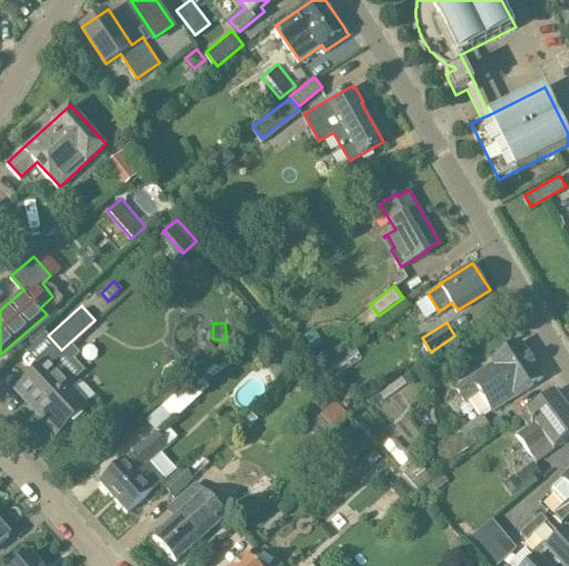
[(453,337),(435,349),(441,358),(458,345),(453,337)]
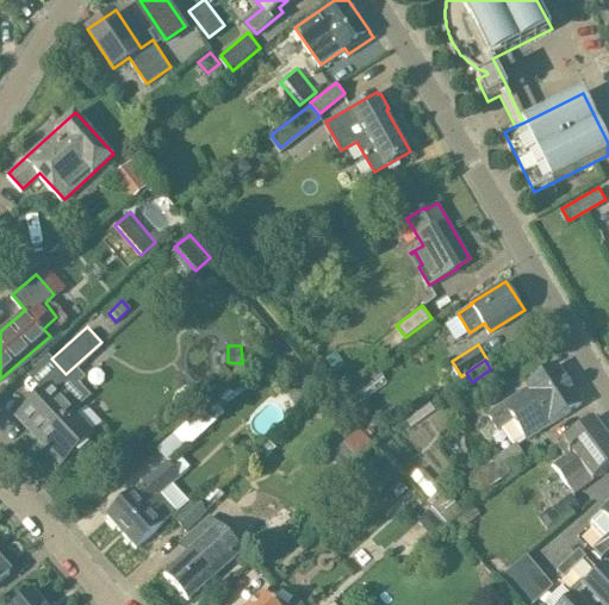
[(529,386),(489,412),(498,426),(503,424),(515,443),(516,442),(517,443),(527,437),(552,420),(553,420),(583,401),(558,363),(527,382),(529,386)]
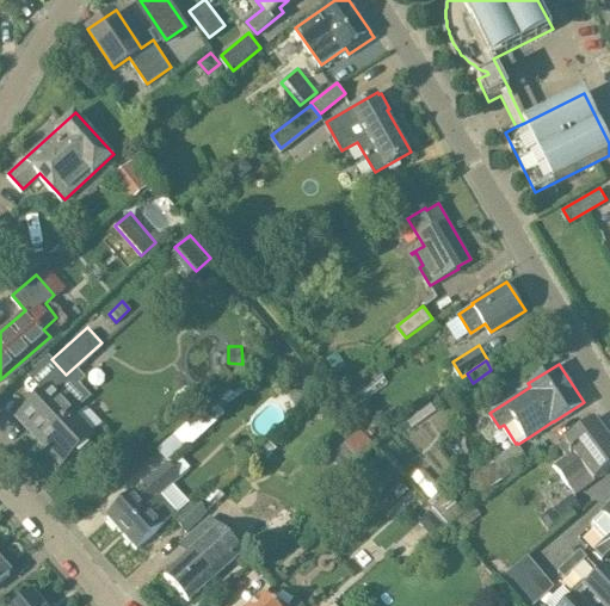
[(302,372),(285,387),(297,402),(315,388),(302,372)]
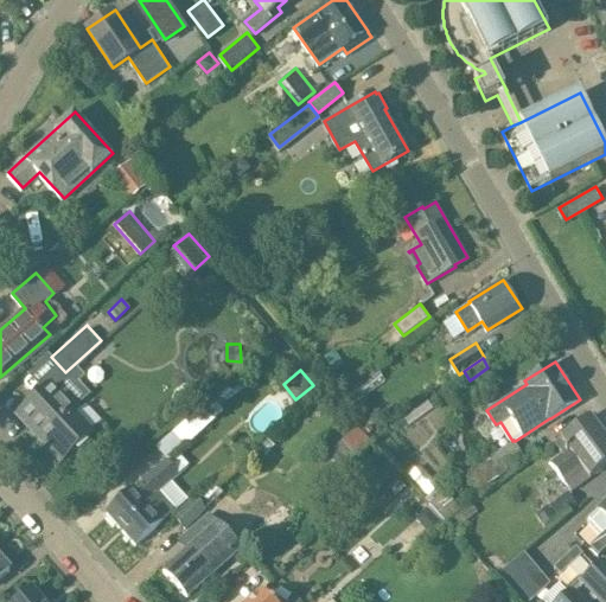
[(378,370),(356,389),(361,397),(383,379),(378,370)]
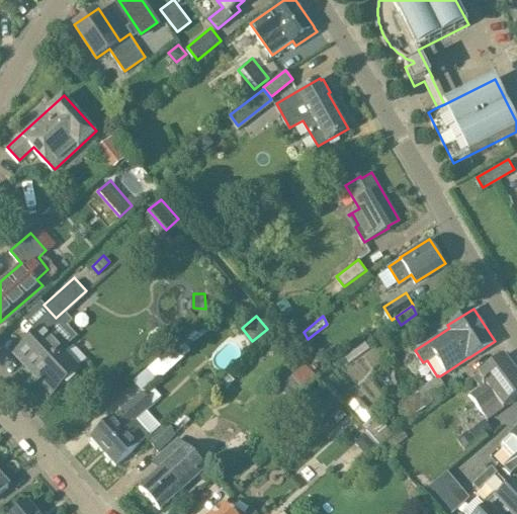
[(18,350),(28,360),(36,368),(33,371),(53,392),(79,367),(62,348),(65,345),(45,324),(15,352),(16,352),(18,350)]
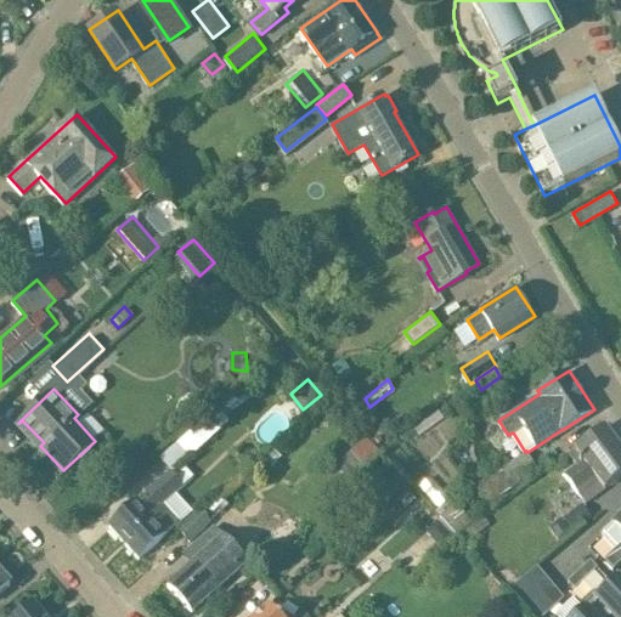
[(218,405),(176,442),(188,457),(230,419),(218,405)]
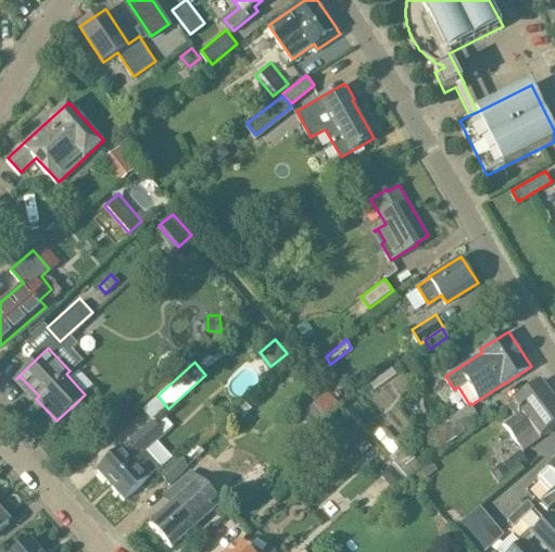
[(505,423),(517,439),(524,447),(540,435),(541,435),(554,424),(554,400),(542,381),(515,401),(516,401),(511,405),(517,414),(505,423)]
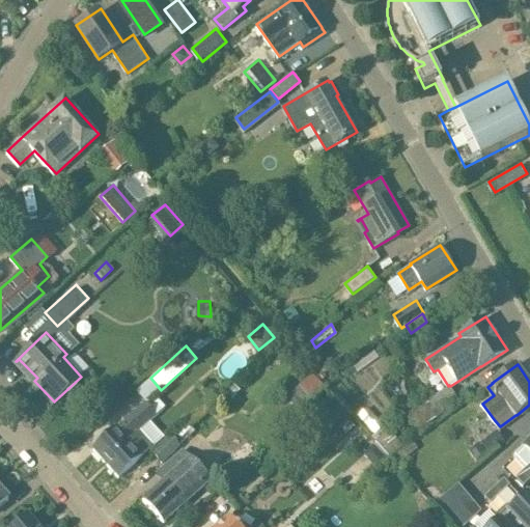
[(313,372),(290,396),(303,409),(327,386),(313,372)]
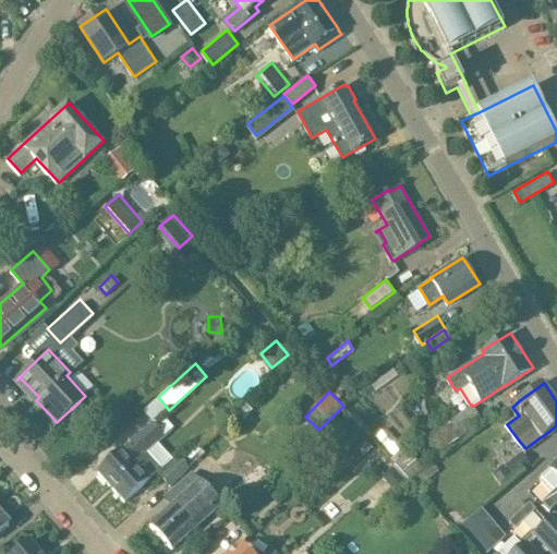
[(472,405),(431,432),(440,448),(483,421),(472,405)]
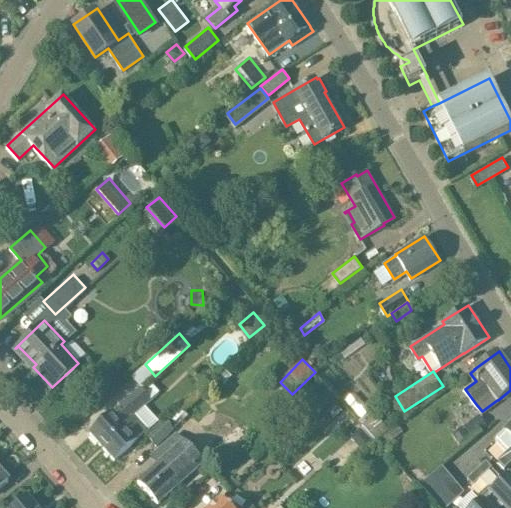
[(136,391),(91,431),(115,458),(147,429),(134,414),(160,390),(150,380),(137,392),(136,391)]
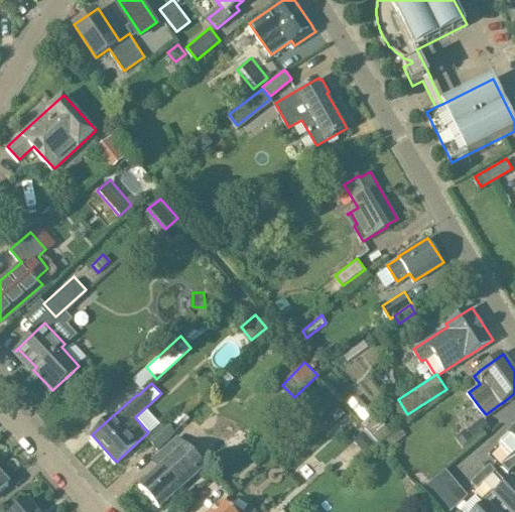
[(340,405),(331,413),(337,420),(346,412),(340,405)]
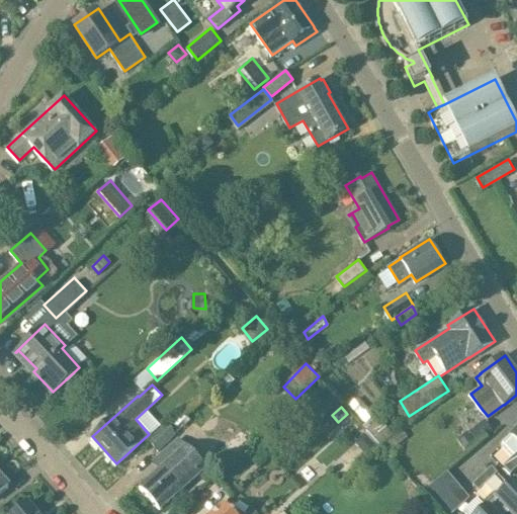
[(391,436),(392,437),(404,428),(403,427),(395,432),(381,416),(367,427),(381,443),(391,436)]
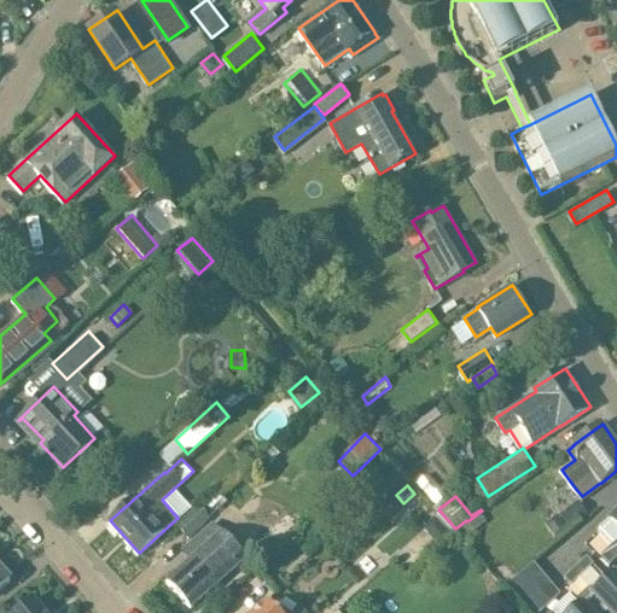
[(201,507),(178,529),(187,538),(210,518),(201,507)]
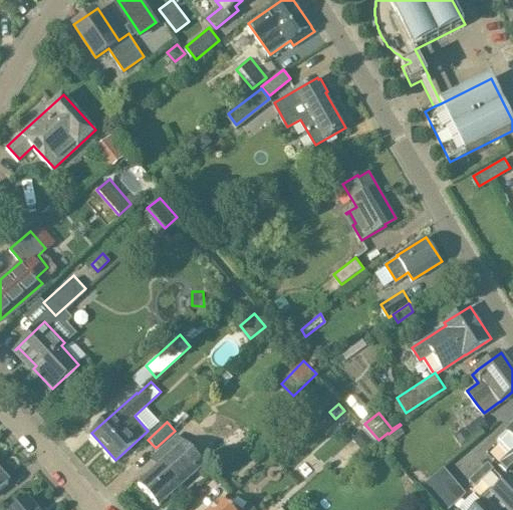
[(401,425),(389,434),(393,441),(405,432),(401,425)]
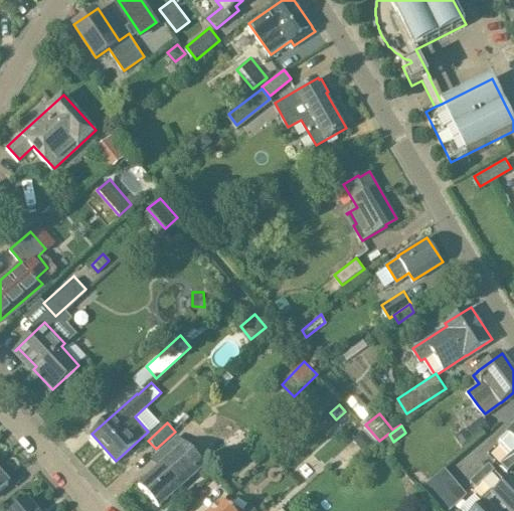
[(513,428),(509,434),(508,433),(498,442),(511,455),(501,465),(508,472),(513,466),(513,428)]
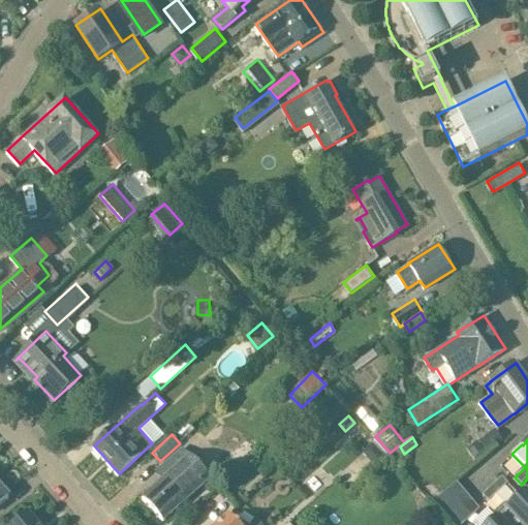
[(478,441),(469,449),(477,458),(486,451),(478,441)]
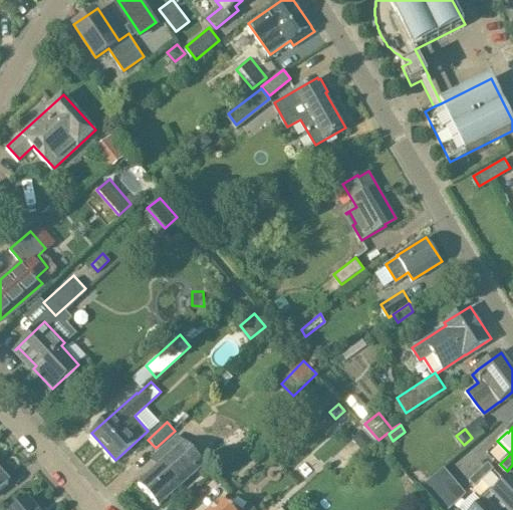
[(158,464),(139,483),(160,504),(204,461),(177,431),(166,443),(155,453),(162,461),(158,464)]
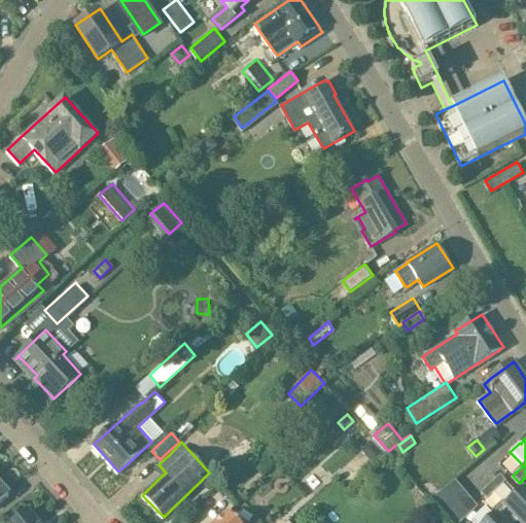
[(483,491),(487,496),(506,480),(501,474),(483,491)]
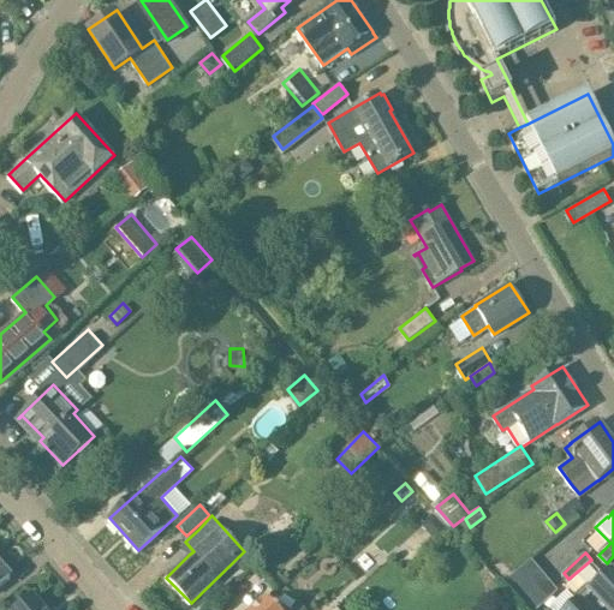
[(0,584),(11,575),(10,574),(7,575),(0,567),(0,584)]
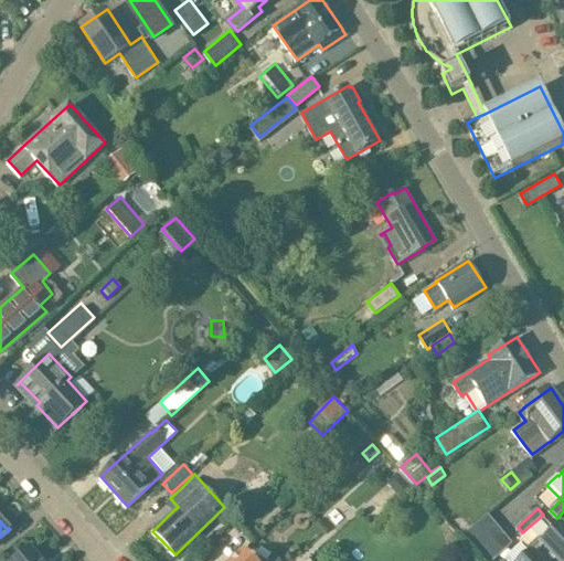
[(532,551),(532,550),(542,560),(563,560),(563,526),(562,525),(542,542),(538,538),(528,547),(532,551)]
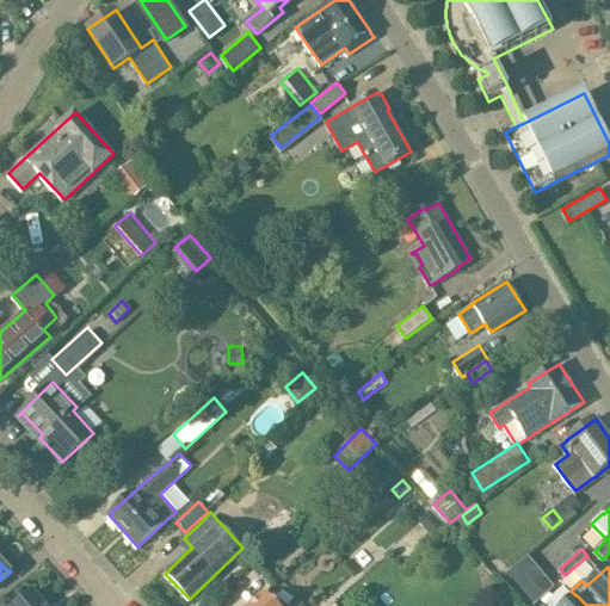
[(534,605),(538,603),(512,572),(504,577),(528,605),(534,605)]
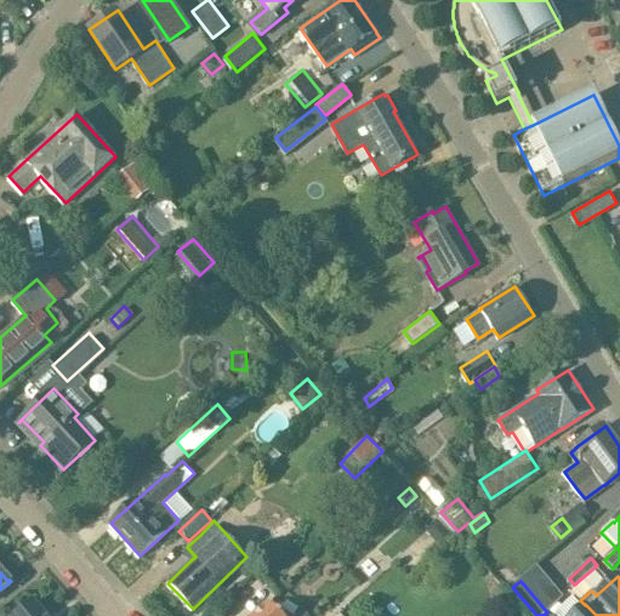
[(46,615),(34,600),(13,615),(46,615)]
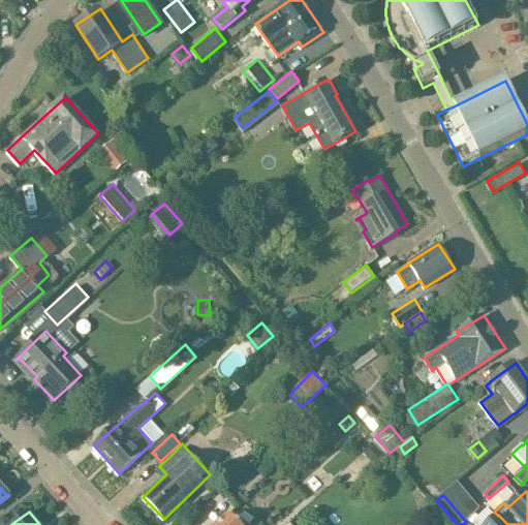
[(241,524),(229,513),(216,524),(249,524),(248,523),(244,523),(241,524)]
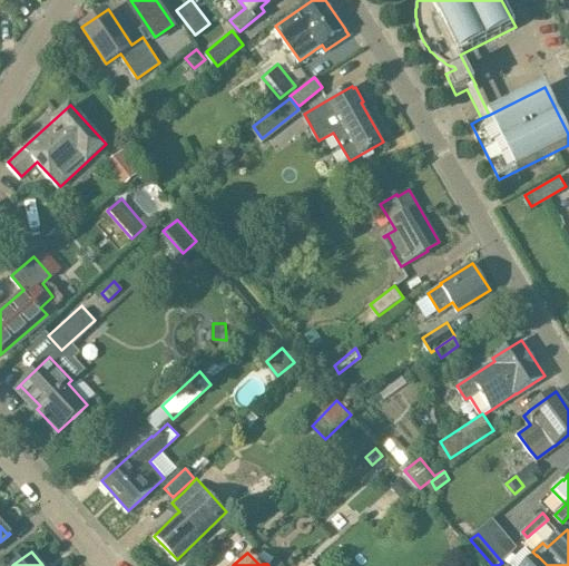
[(547,565),(537,555),(537,556),(526,565),(511,565),(509,563),(506,565),(547,565)]
